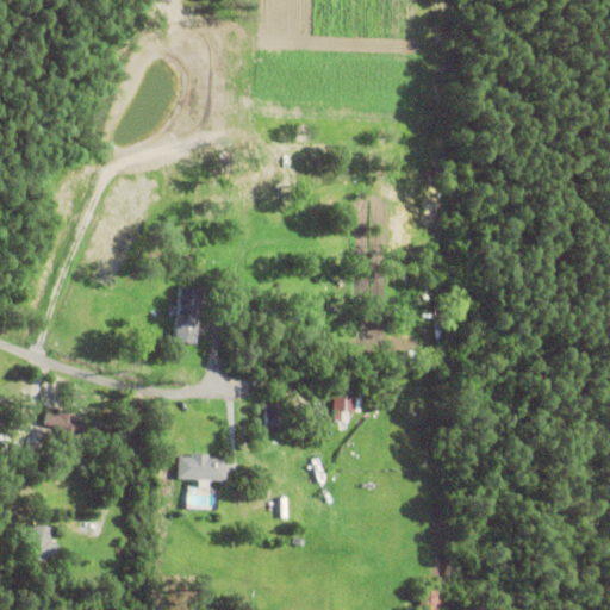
[(244,162),(259,162),(259,180),(244,180),(244,162)]
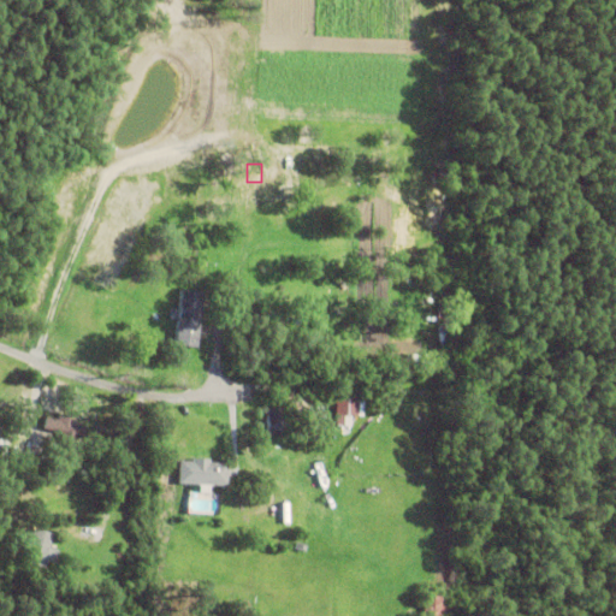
[(379,200),(379,183),(389,183),(389,200),(379,200)]
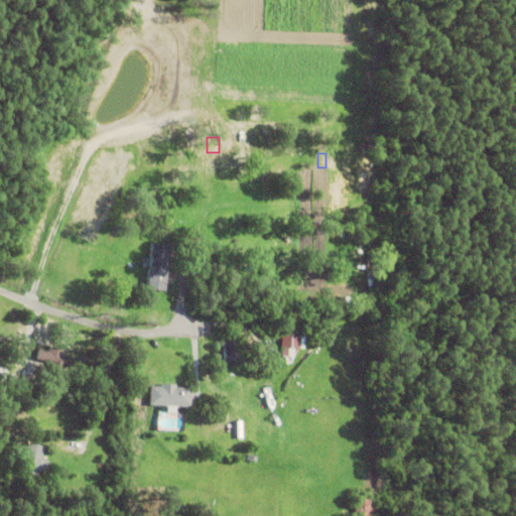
[(136,171),(139,162),(147,166),(144,174),(136,171)]
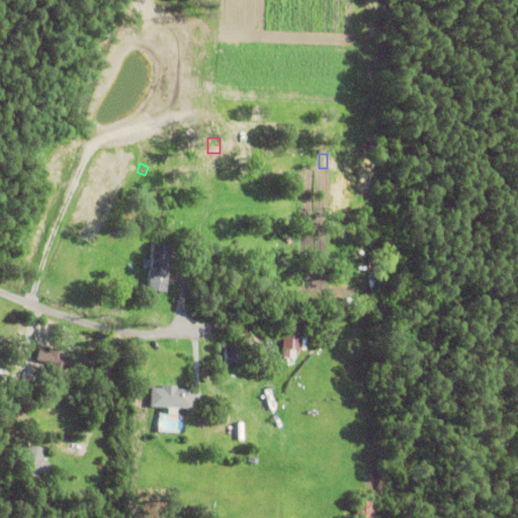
[(282,168),(290,164),(313,204),(305,209),(282,168)]
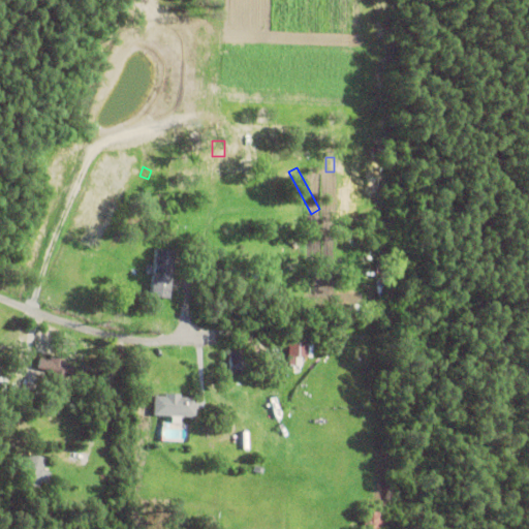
[(377,275),(379,246),(385,246),(383,275),(377,275)]
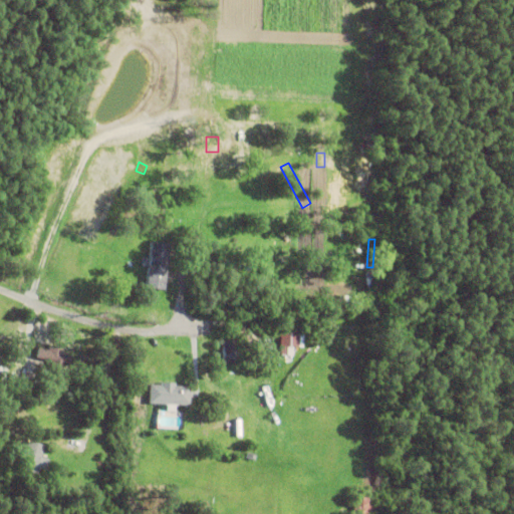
[(145,287),(151,241),(170,243),(164,290),(145,287)]
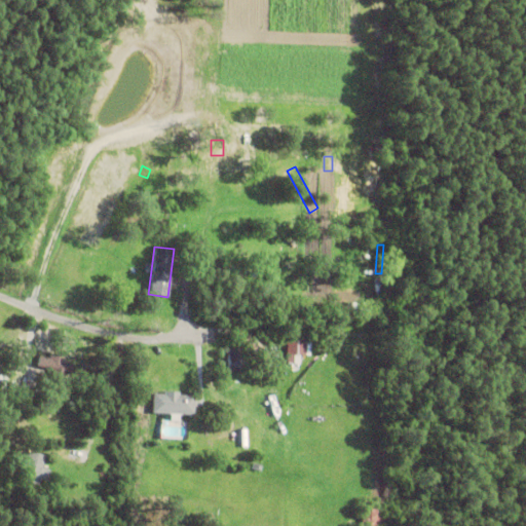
[(375,277),(383,277),(383,290),(375,291),(375,277)]
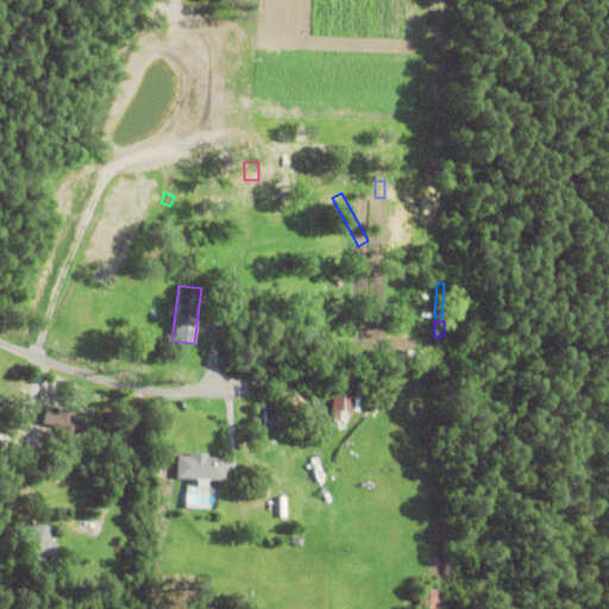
[(333,410),(333,390),(362,390),(360,410),(333,410)]
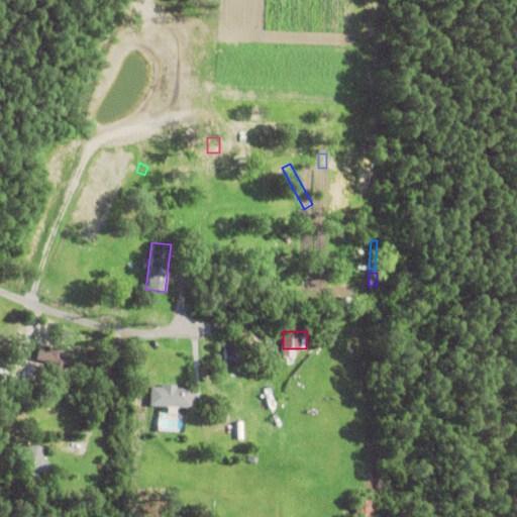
[(250,348),(249,366),(223,365),(224,347),(225,347),(225,342),(237,342),(237,348),(250,348)]
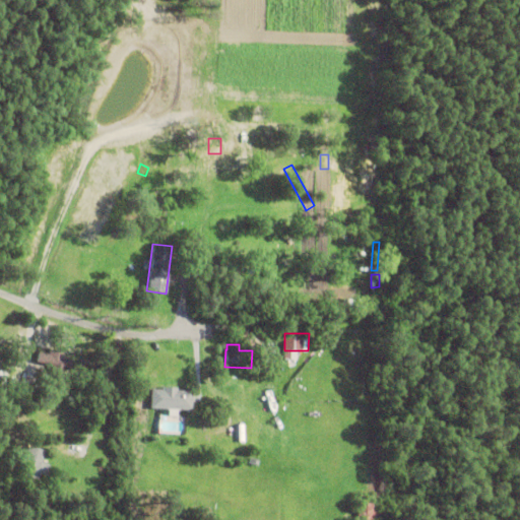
[(73,360),(70,371),(37,361),(40,350),(49,353),(50,348),(65,352),(63,356),(73,360)]
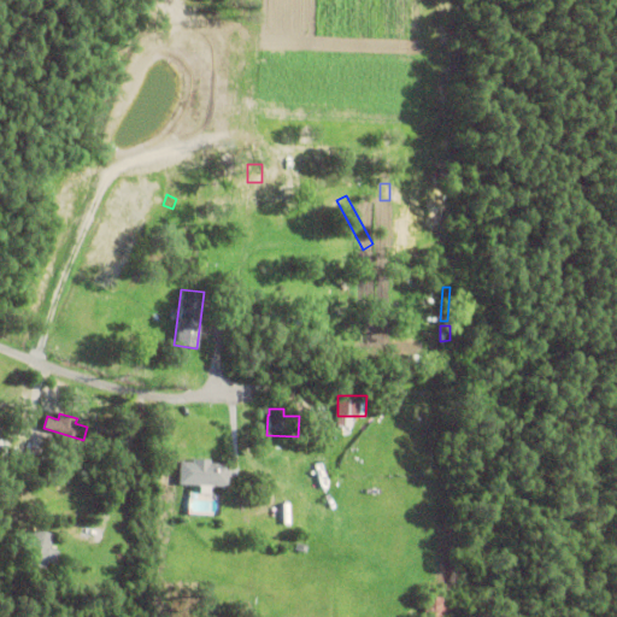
[(339,427),(339,416),(353,417),(353,427),(339,427)]
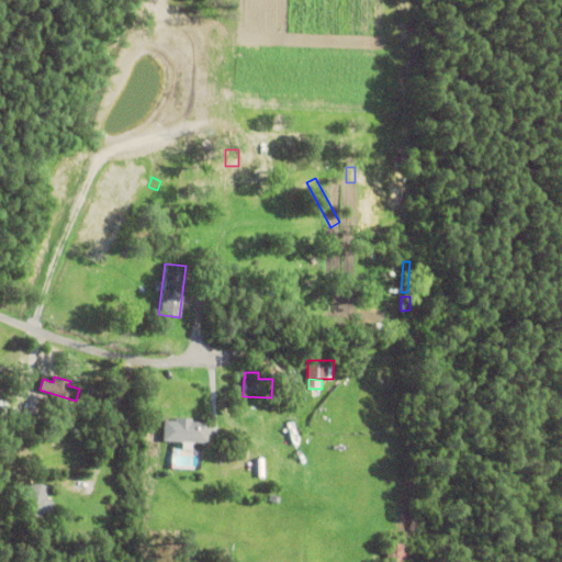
[(209,423),(208,444),(163,441),(164,420),(176,420),(176,418),(191,419),(191,422),(209,423)]
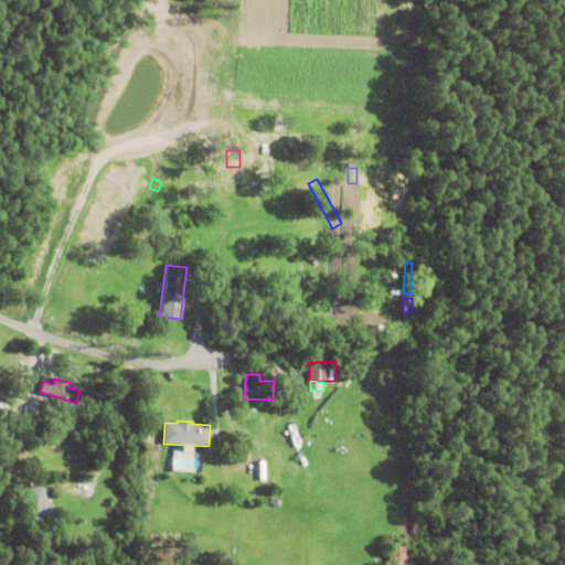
[(23,516),(31,484),(49,489),(41,521),(23,516)]
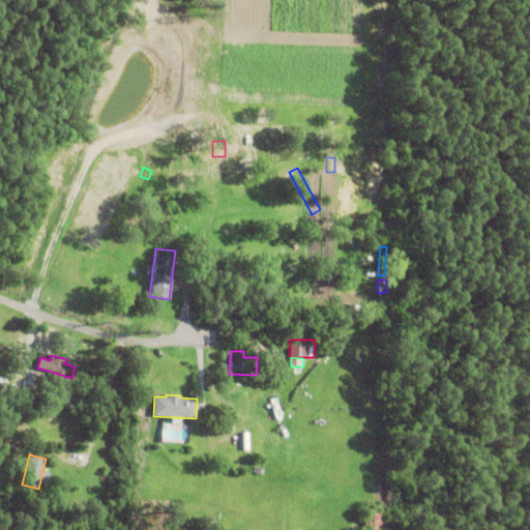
[(366,529),(366,509),(387,509),(387,529),(366,529)]
